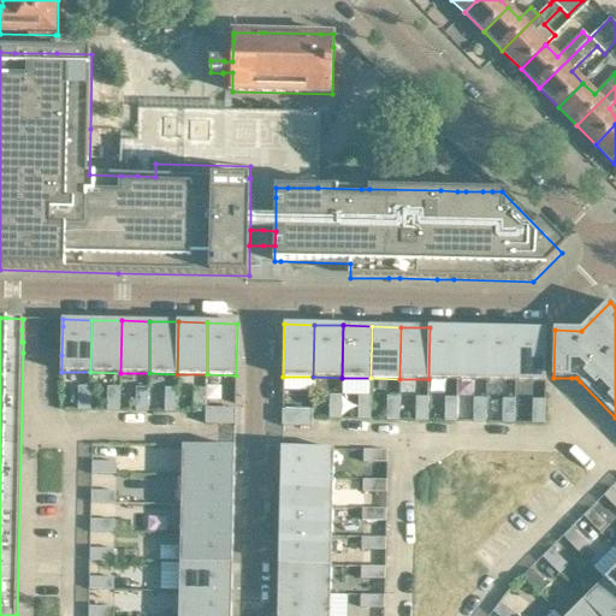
[(458,329),(430,327),(428,379),(458,380),(458,329)]
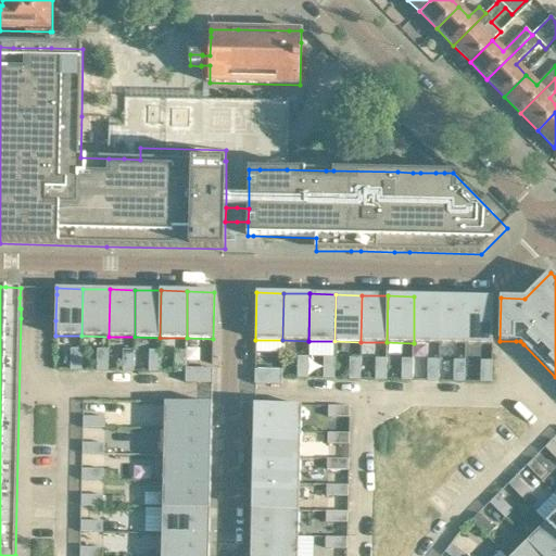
[(441,297),(414,297),(414,343),(440,343),(441,297)]
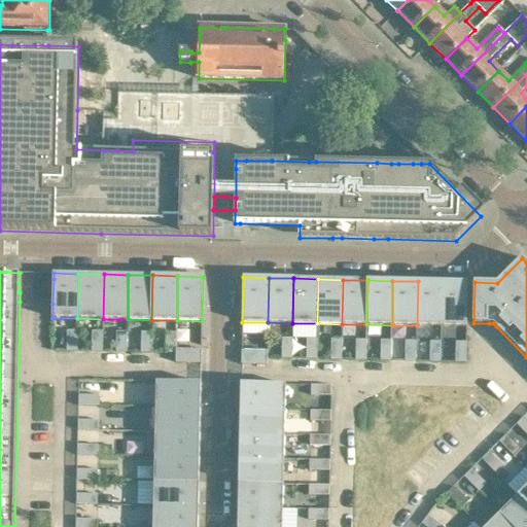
[(443,282),(418,281),(417,325),(442,326),(443,282)]
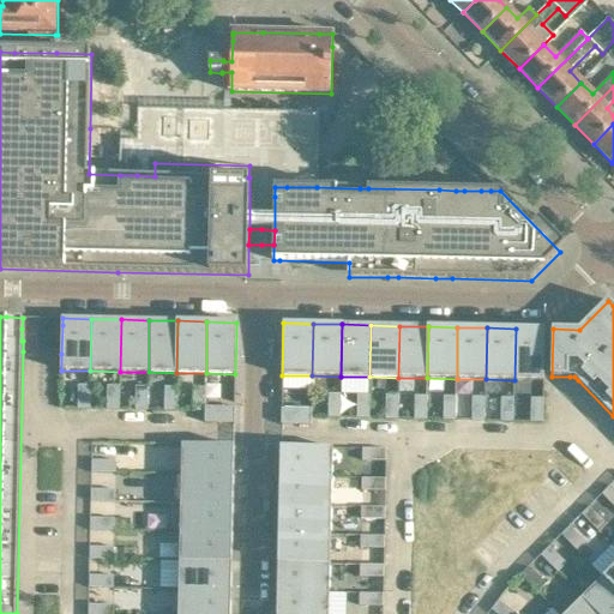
[(545,329),(516,329),(515,380),(543,380),(545,329)]
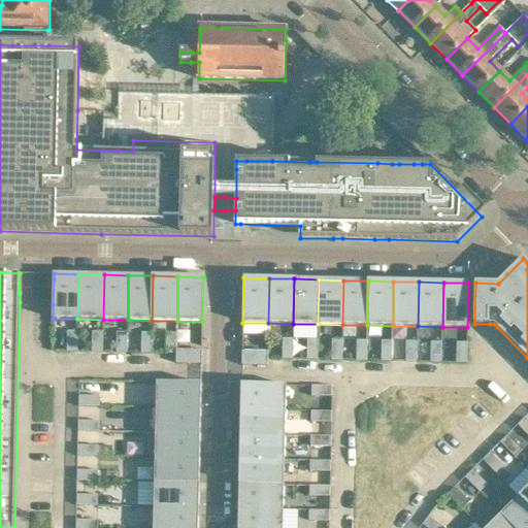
[(67,352),(77,352),(77,331),(67,331),(67,352)]
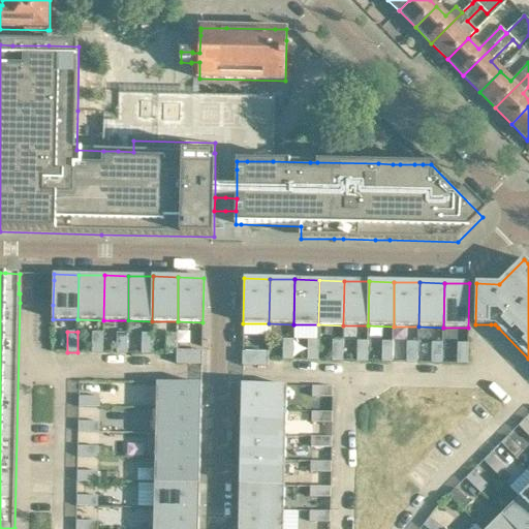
[(92,333),(92,352),(102,352),(102,333),(92,333)]
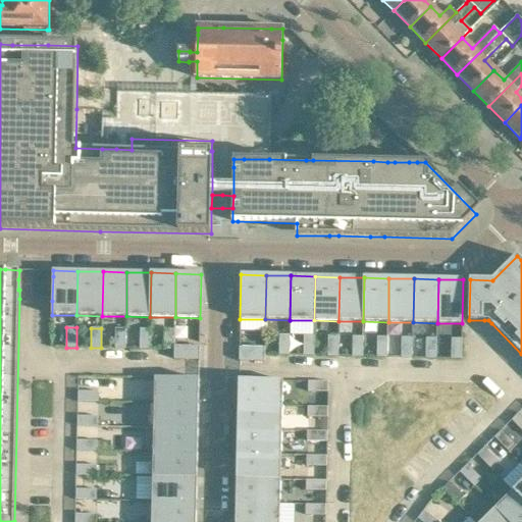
[(115,328),(115,349),(125,349),(125,328),(115,328)]
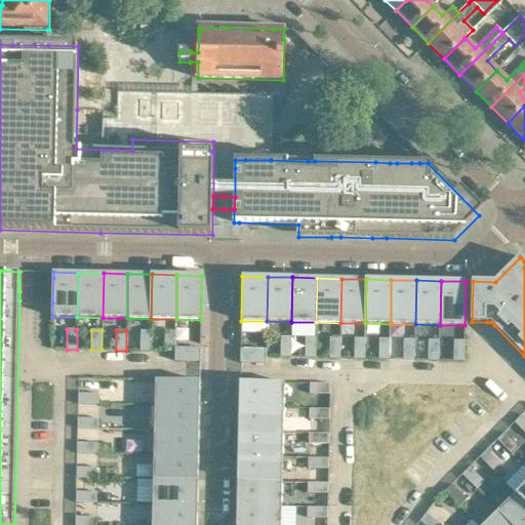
[(140,331),(140,351),(151,351),(151,331),(140,331)]
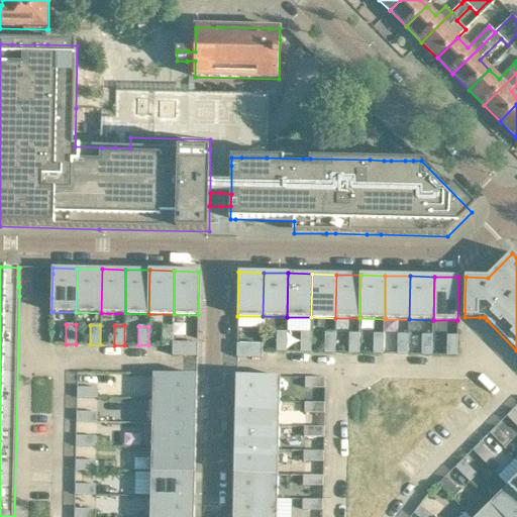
[(163,326),(163,346),(173,346),(173,342),(173,326),(163,326)]
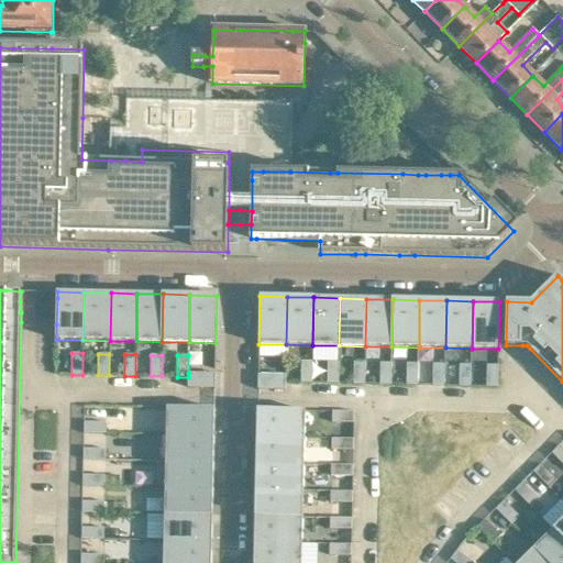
[(301,383),(312,383),(312,362),(301,362),(301,383)]
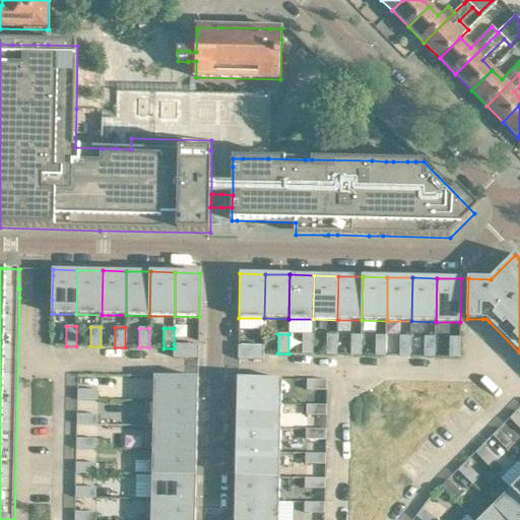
[(303,334),(302,353),(312,354),(313,334),(303,334)]
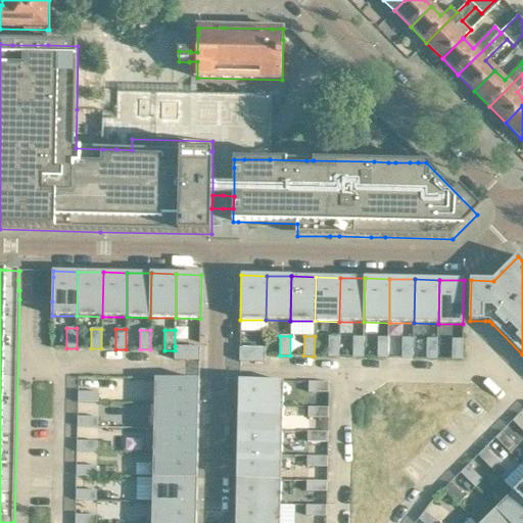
[(329,337),(328,357),(338,357),(339,337),(329,337)]
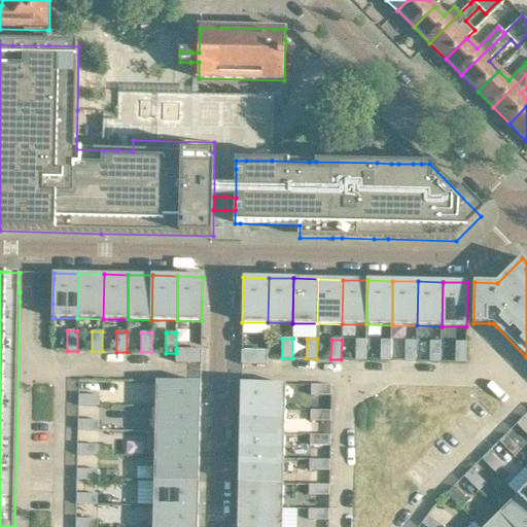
[(356,340),(355,359),(365,360),(366,340),(356,340)]
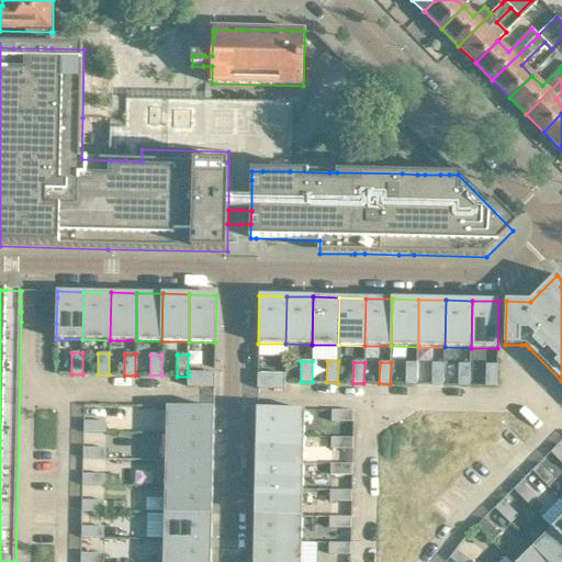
[(406,363),(405,384),(416,384),(417,363),(406,363)]
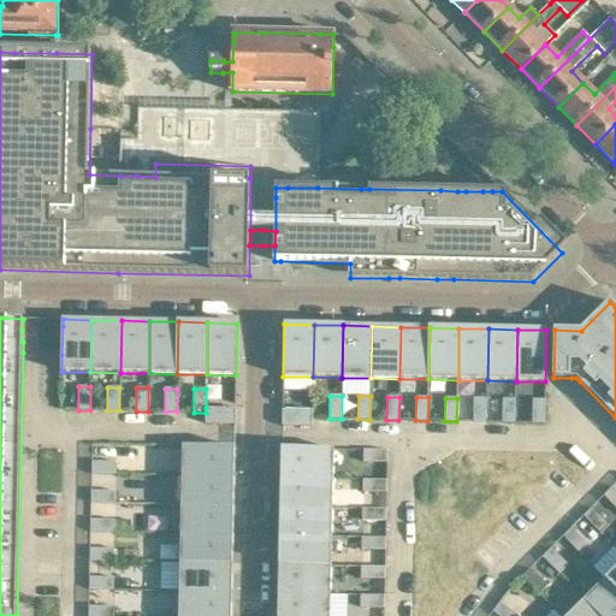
[(474,398),(473,422),(485,422),(486,398),(474,398)]
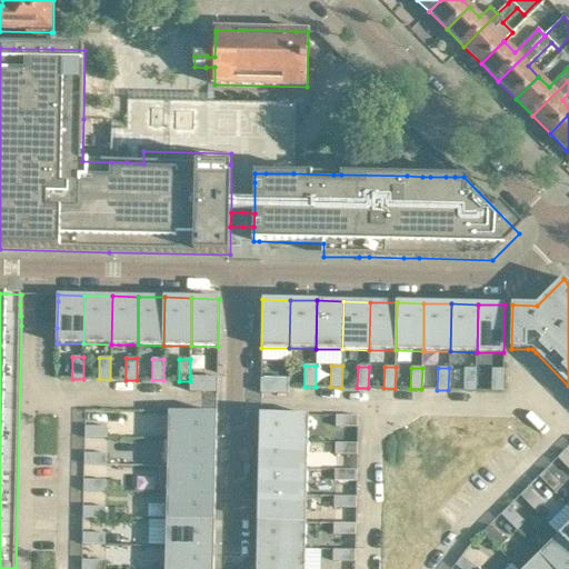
[(465,369),(463,390),(475,390),(476,369),(465,369)]
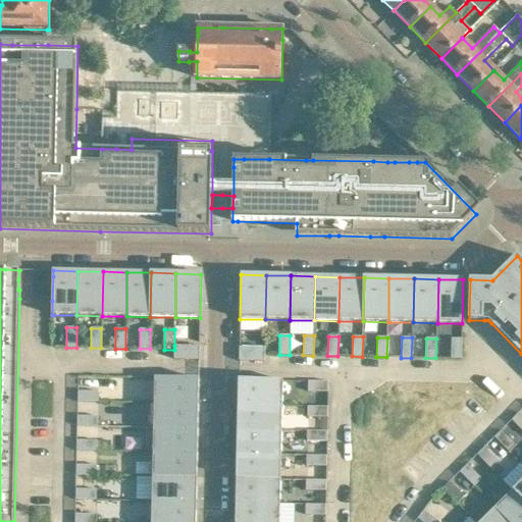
[(461,359),(462,338),(452,338),(451,359),(461,359)]
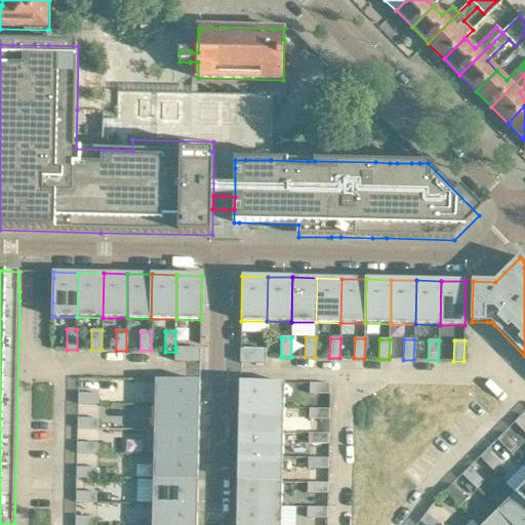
[(200,362),(201,349),(175,348),(175,352),(175,361),(200,362)]
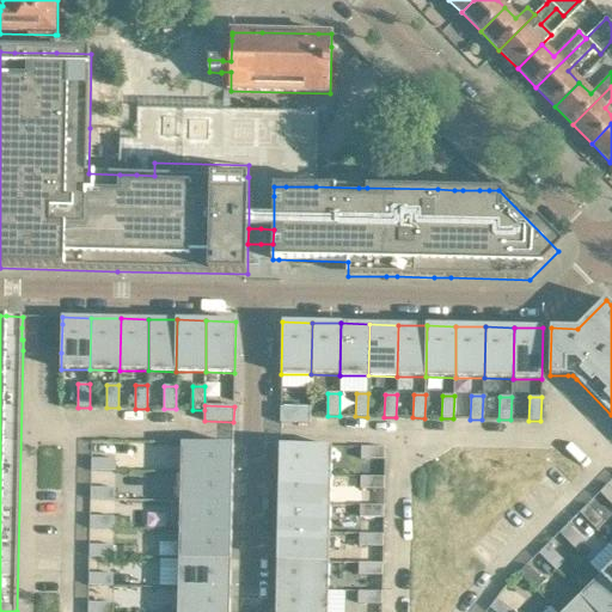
[(311,408),(281,408),(280,423),(310,423),(310,416),(311,408)]
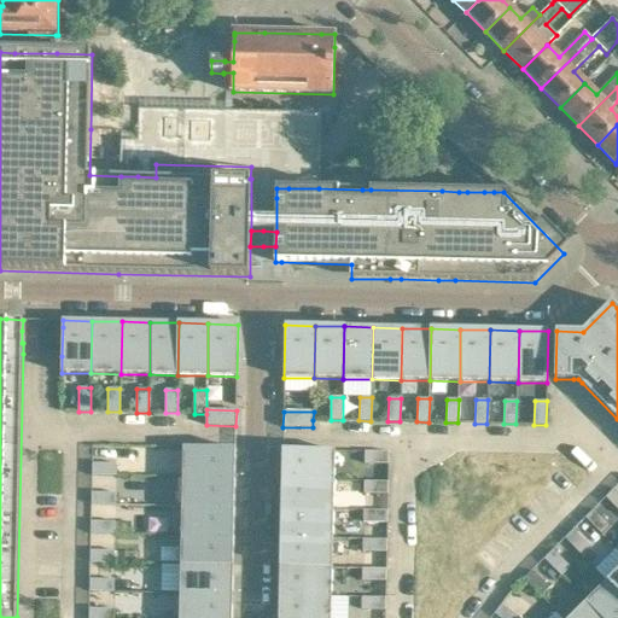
[(235,478),(235,449),(184,448),(182,477),(235,478)]
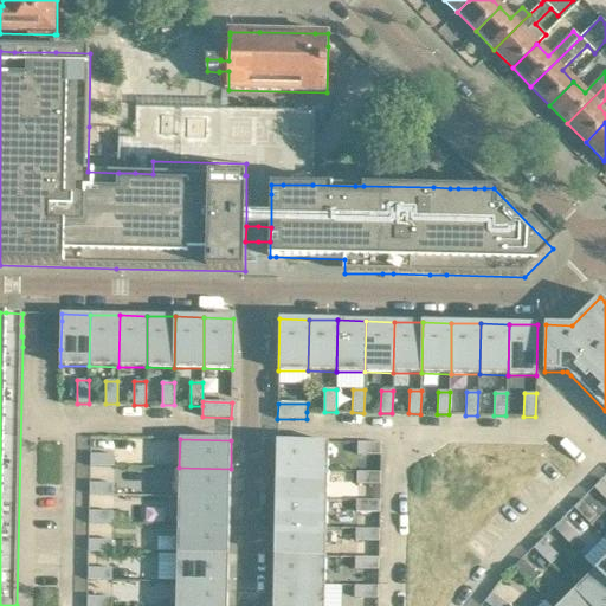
[(277,442),(276,470),(328,471),(328,443),(277,442)]
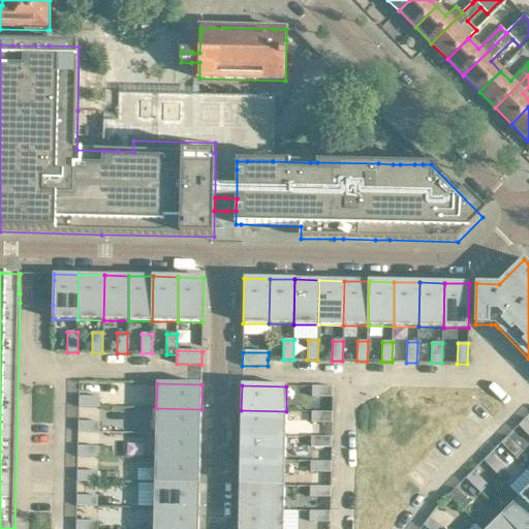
[(333,387),(312,386),(312,397),(332,398),(333,387)]
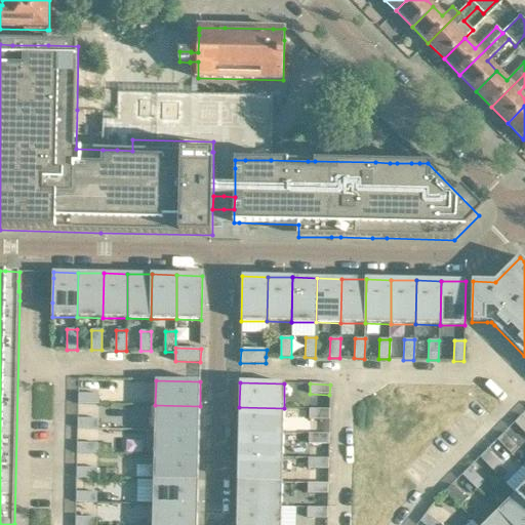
[(99,392),(79,392),(79,402),(98,402),(99,392)]
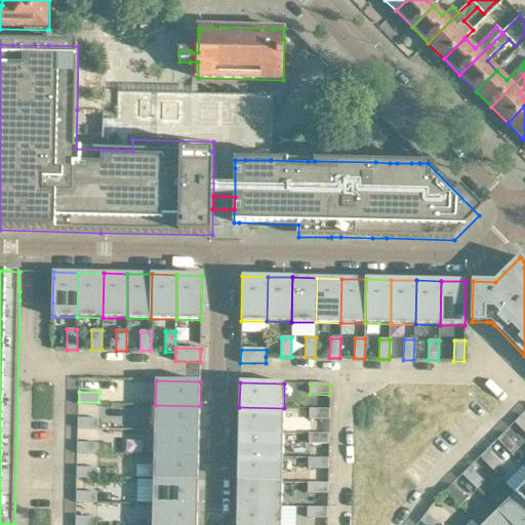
[(155,430),(199,431),(200,406),(155,405),(155,430)]
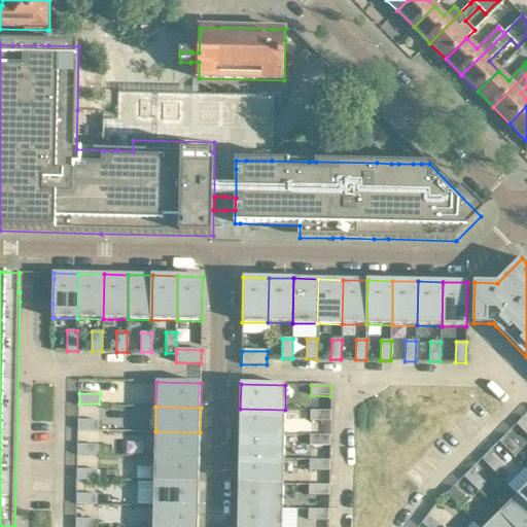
[(285,410),(240,409),(240,433),(284,434),(285,410)]
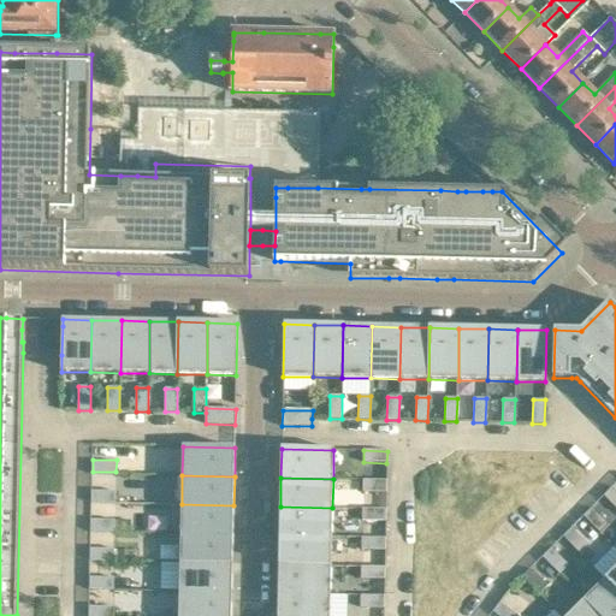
[(362,492),(386,492),(386,480),(363,480),(362,492)]
